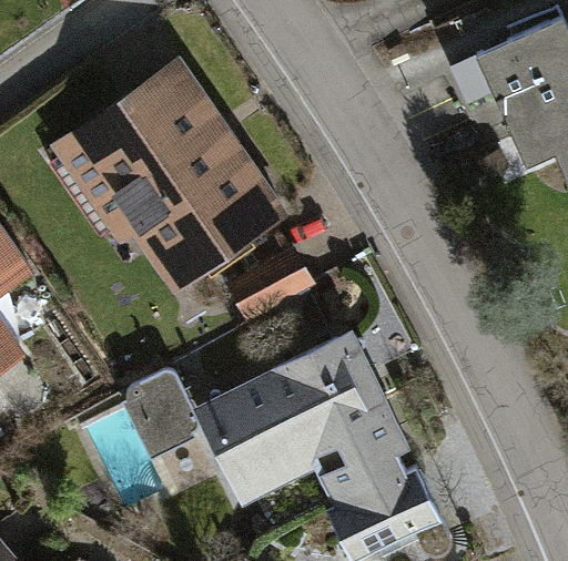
[(567,16),(479,52),(527,166),(553,155),(565,184),(567,183),(567,16)]
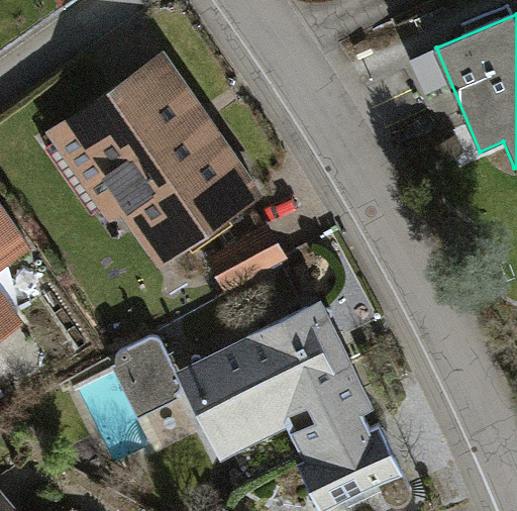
[(167,53),(42,136),(115,243),(128,234),(152,271),(264,196),(167,53)]
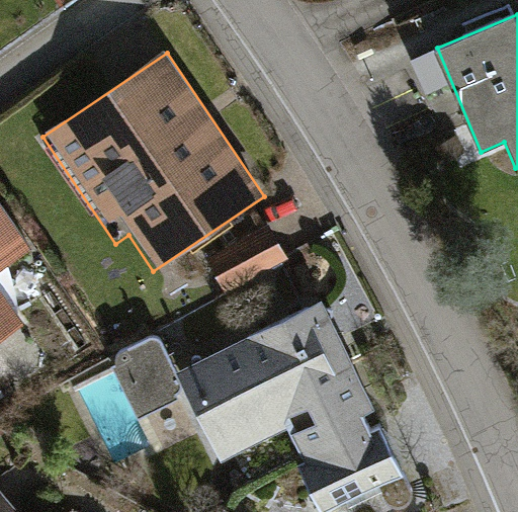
[(0,204),(0,347),(30,328),(0,281),(0,280),(35,257),(0,204)]
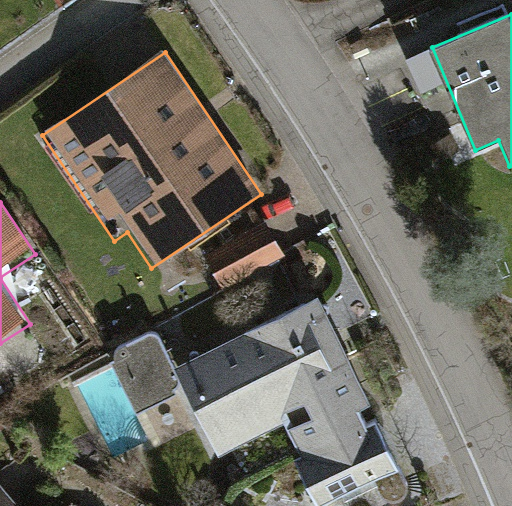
[(269,230),(209,262),(226,293),(286,262),(269,230)]
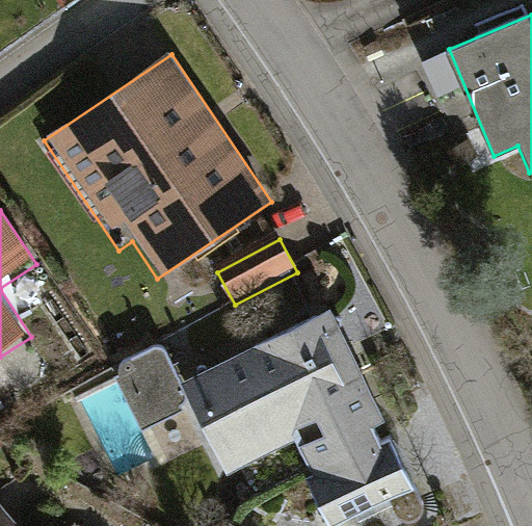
[(355,525),(418,496),(326,310),(188,376),(234,470),(293,441),(335,525),(355,525)]
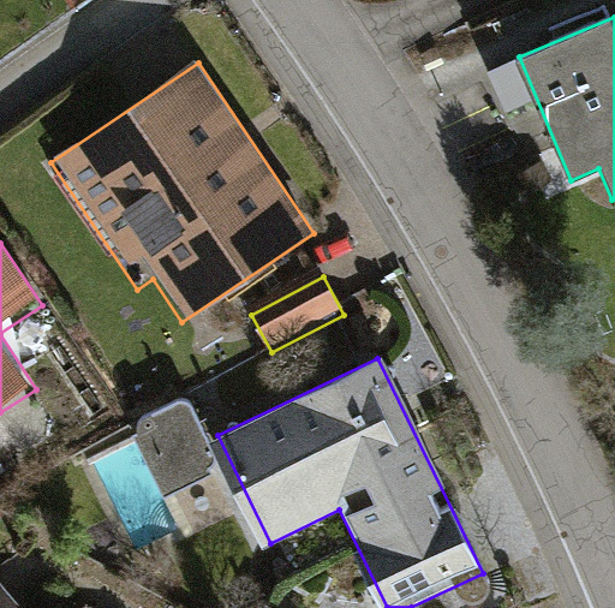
[(23,607),(0,579),(0,607),(23,607)]
